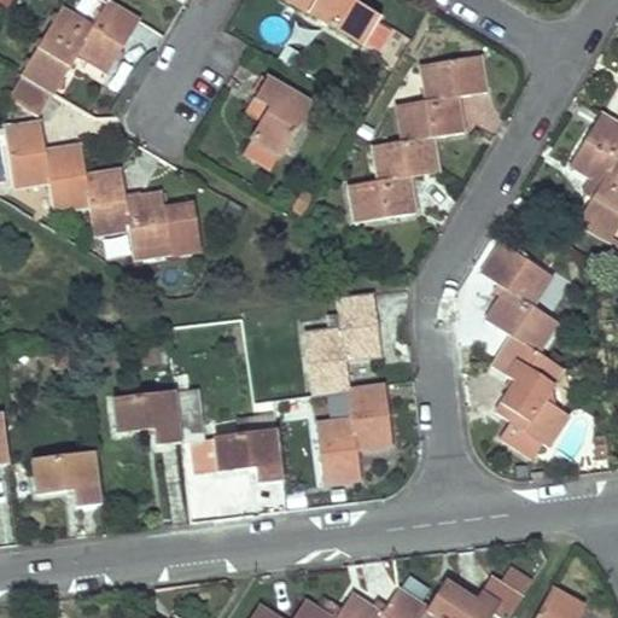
[(284,0),(363,47),(379,19),(349,0),(284,0)]
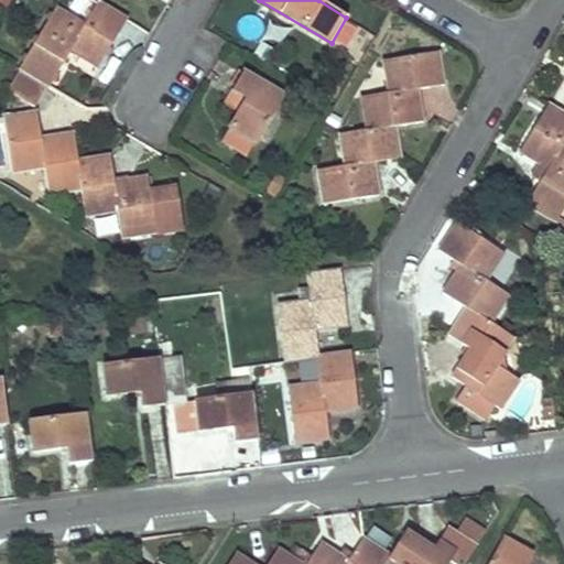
[(56,8),(20,69),(22,71),(49,87),(72,51),(97,67),(126,21),(97,4),(85,24),(56,8)]
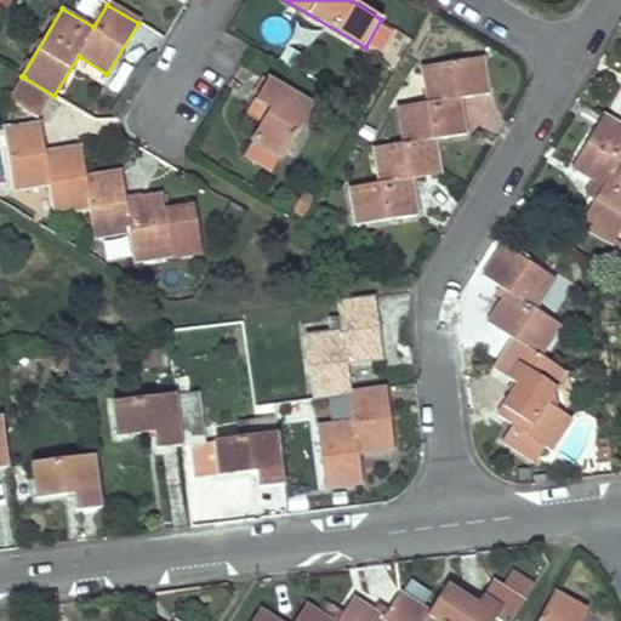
[(399,107),(404,142),(436,137),(466,132),(460,97),(489,91),(483,56),(423,67),(428,102),(399,107)]
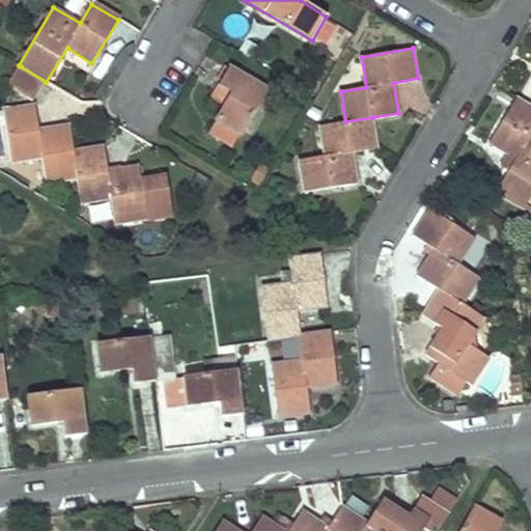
[(46,82),(21,66),(10,84),(35,99),(46,82)]
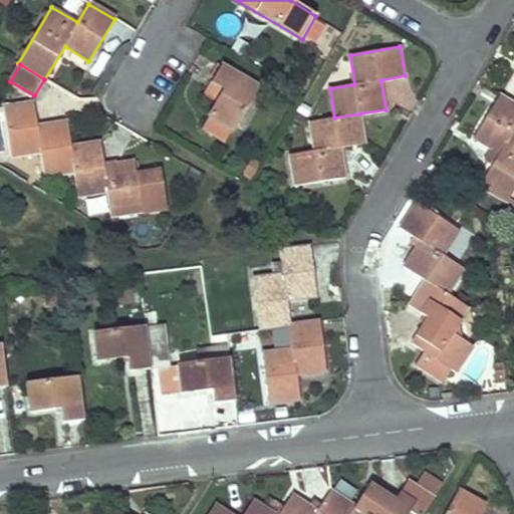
[(225,65),(206,94),(218,101),(209,116),(233,131),(259,86),(225,65)]
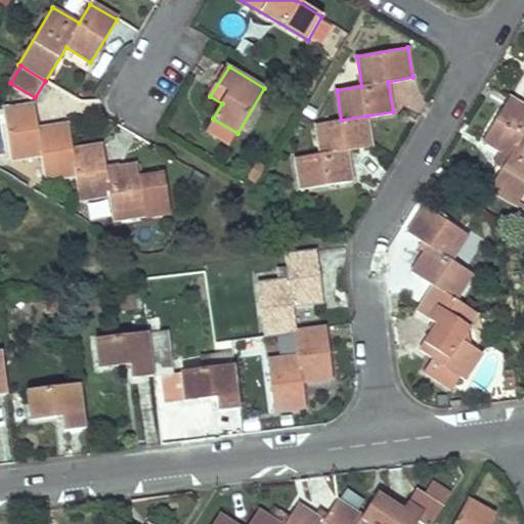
[(523,103),(512,96),(485,142),(501,153),(494,166),(503,170),(490,190),(518,208),(522,201),(523,197),(523,103)]
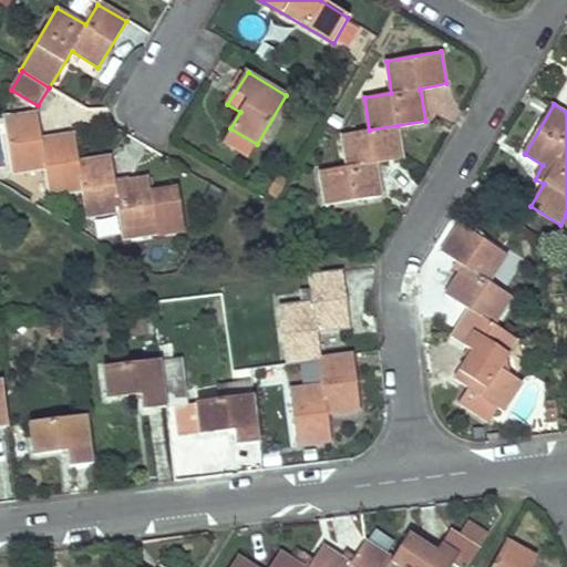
[(4,119),(12,172),(44,168),(48,193),(81,188),(76,163),(73,136),(41,141),(37,114),(4,119)]
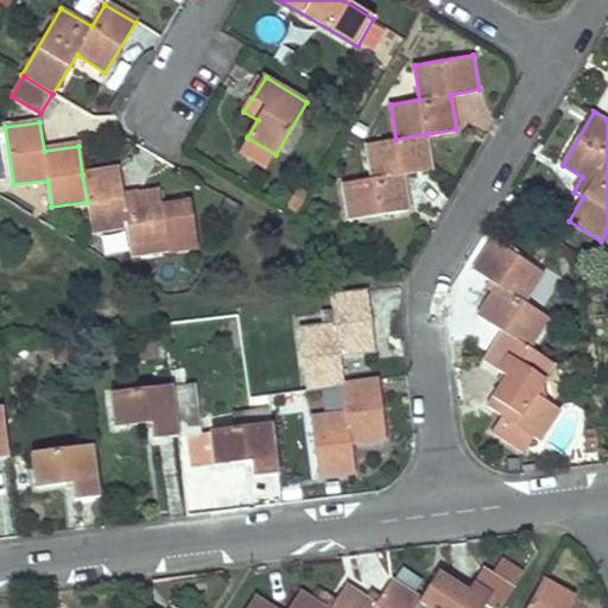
[(344,184),(350,220),(409,209),(404,176),(431,169),(426,134),(396,139),(366,145),(372,179),(344,184)]
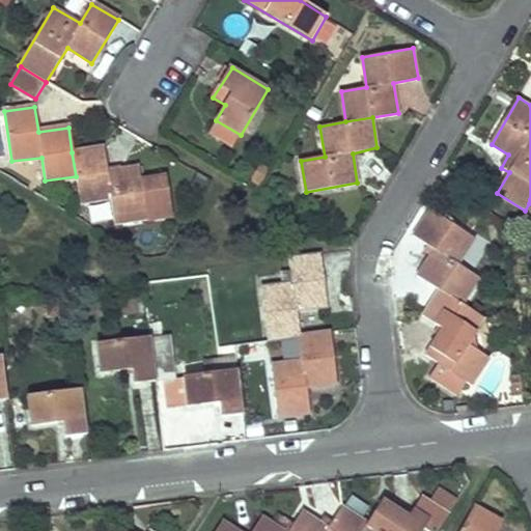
[(216,120),(207,135),(231,149),(241,135),(216,120)]
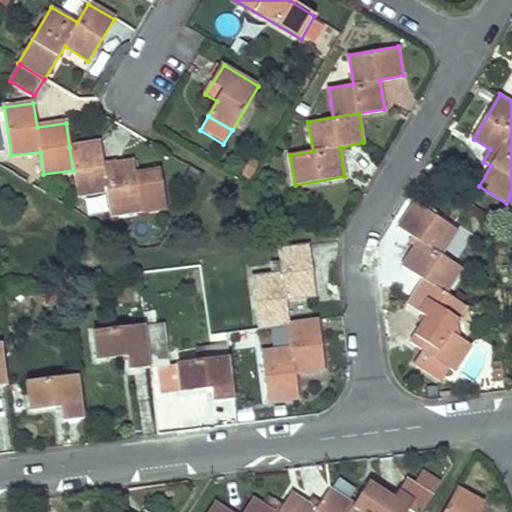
[(73,170),(77,195),(107,190),(111,214),(141,210),(133,162),(103,166),(100,142),(69,147),(73,170)]
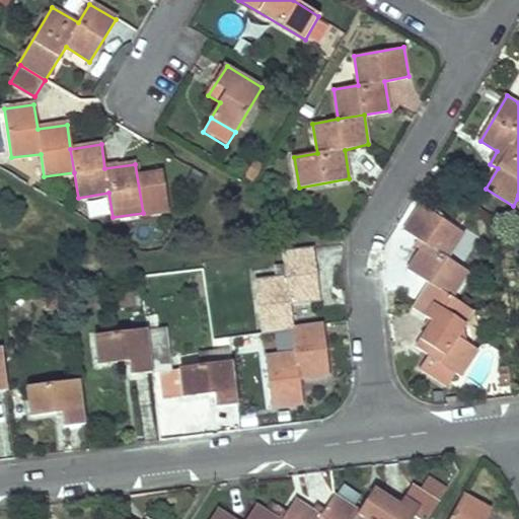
[(86,214),(106,212),(104,195),(84,198),(86,214)]
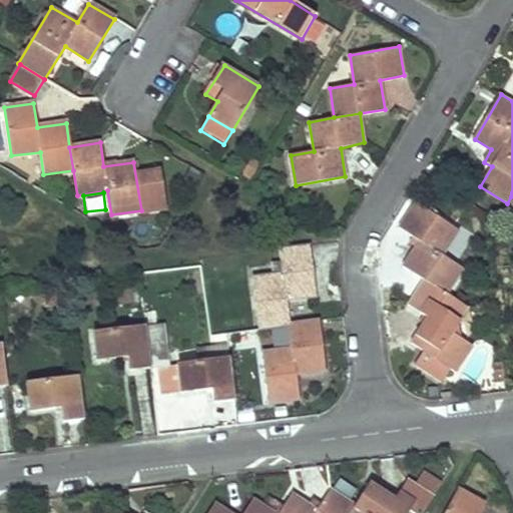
[(417,202),(400,229),(419,243),(405,268),(427,282),(448,295),(464,270),(445,255),(459,231),(417,202)]
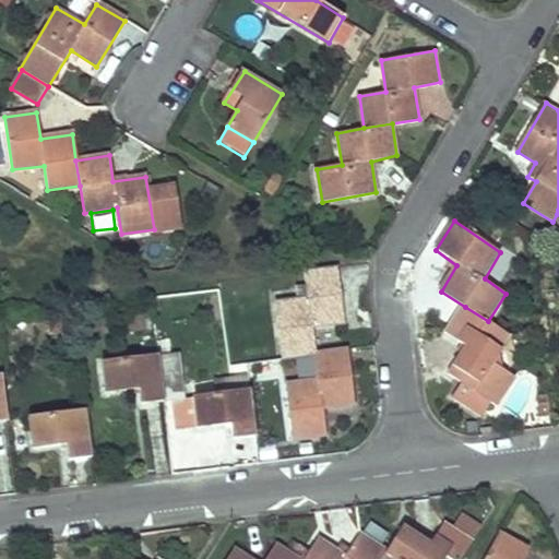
[(278,305),(284,357),(316,353),(313,326),(345,322),(337,266),(305,271),(309,300),(278,305)]
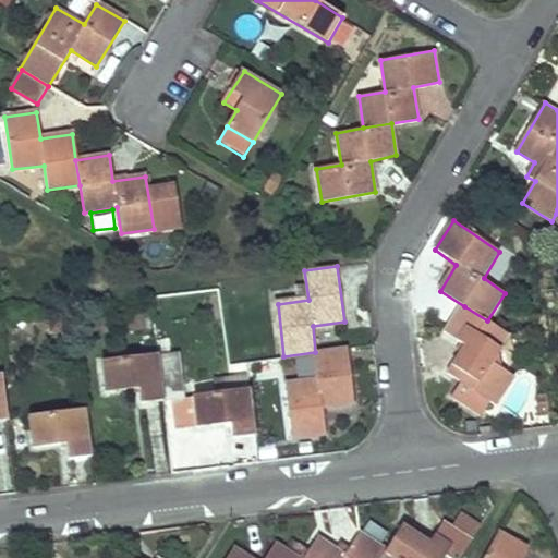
[(464,306),(447,332),(468,348),(450,376),(460,381),(450,397),(482,417),(492,402),(496,404),(513,376),(493,362),(510,335),(487,320),(464,306)]
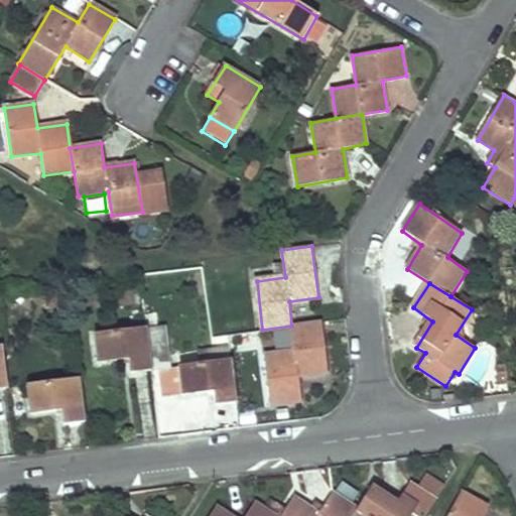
[(121,295),(122,305),(139,302),(138,292),(121,295)]
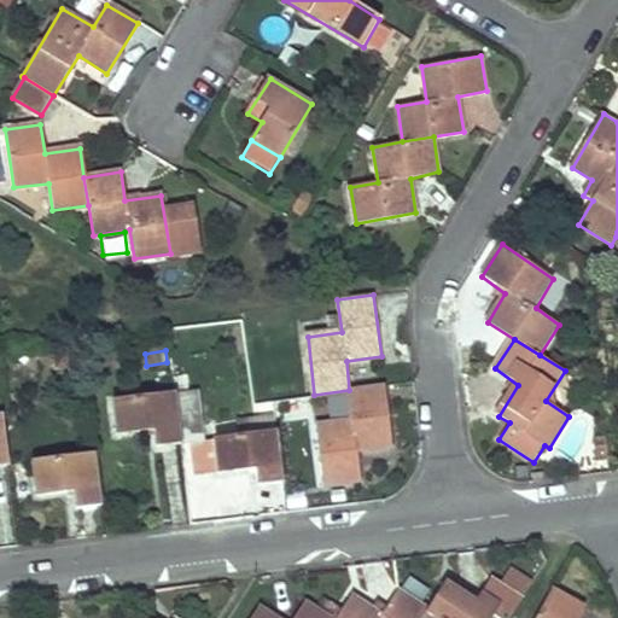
[(319,427),(326,487),(361,482),(357,450),(394,445),(385,386),(349,390),(353,420),(319,427)]
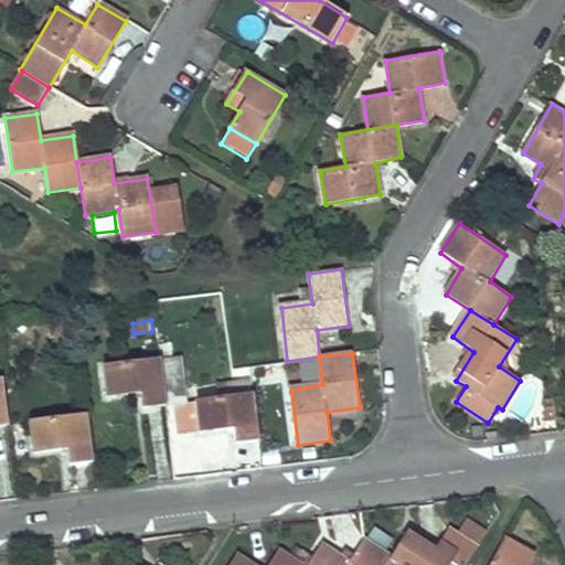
[(160,361),(164,393),(184,392),(180,358),(160,361)]
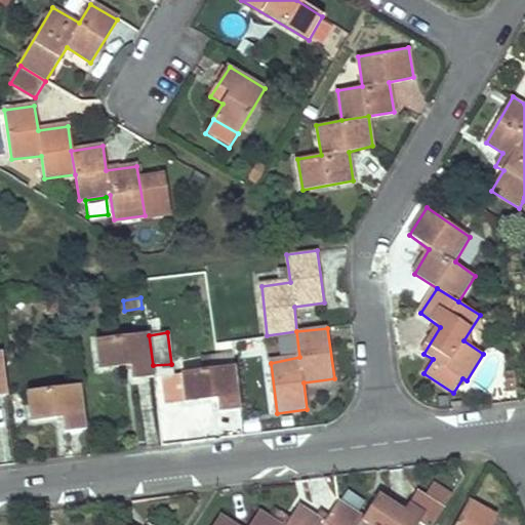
[(96,342),(101,369),(132,365),(133,379),(155,377),(154,375),(153,365),(149,335),(96,342)]
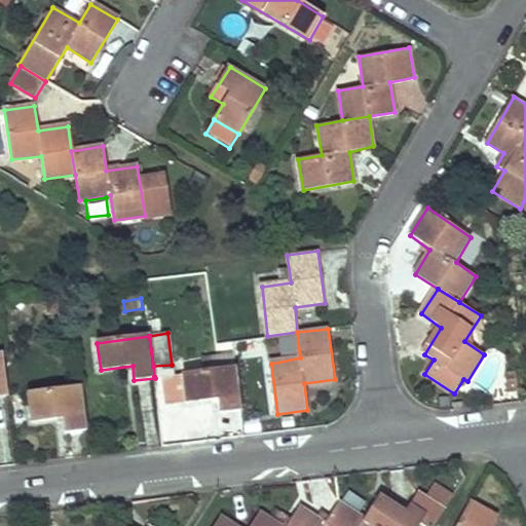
[(203,360),(204,372),(234,368),(232,355),(203,360)]
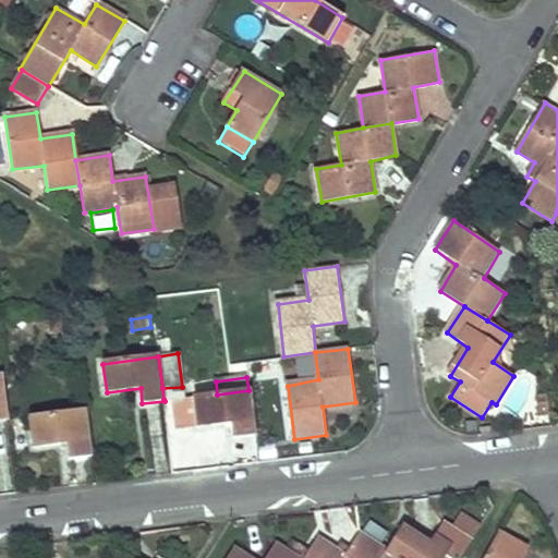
[(162,388),(164,399),(183,396),(182,387),(162,388)]
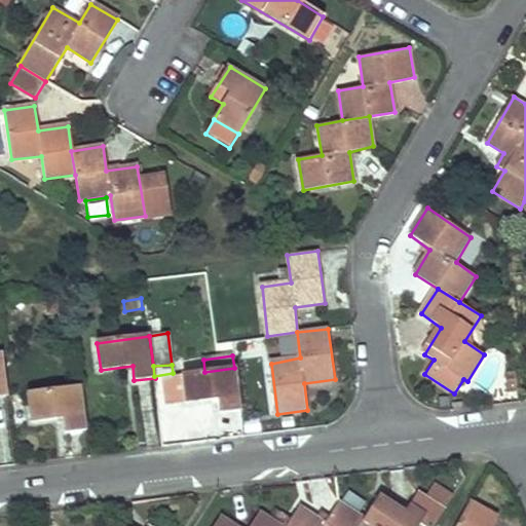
[(183,375),(185,403),(218,399),(221,412),(240,410),(234,368),(204,372),(183,375)]
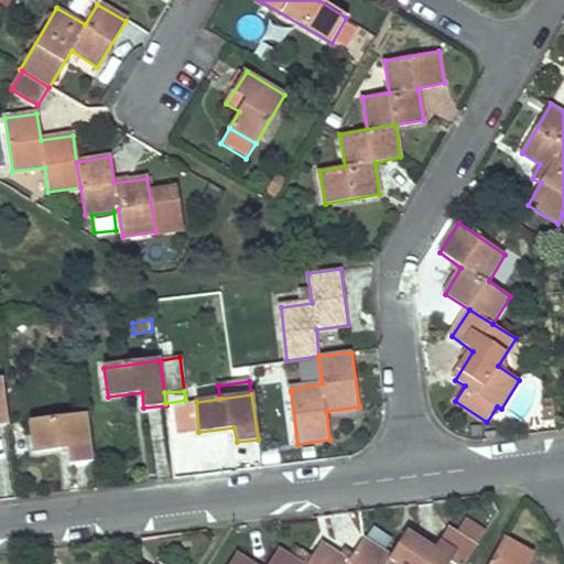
[(183,404),(186,434),(198,432),(196,402),(183,404)]
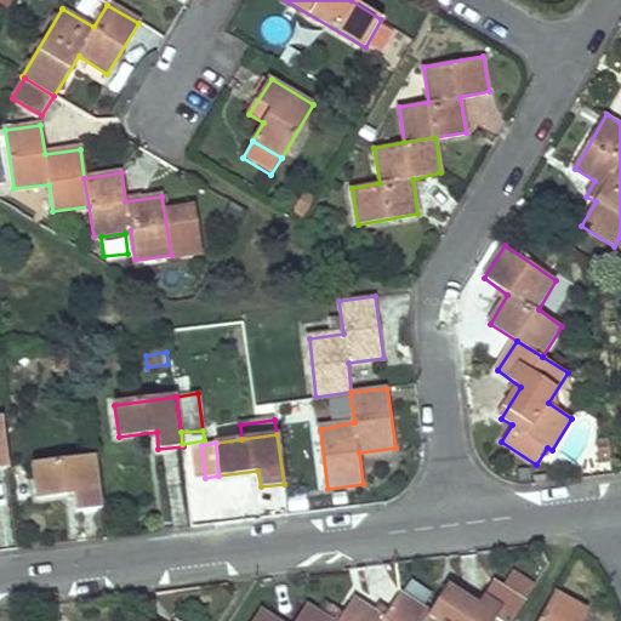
[(614,466),(611,444),(598,446),(600,460),(600,467),(614,466)]
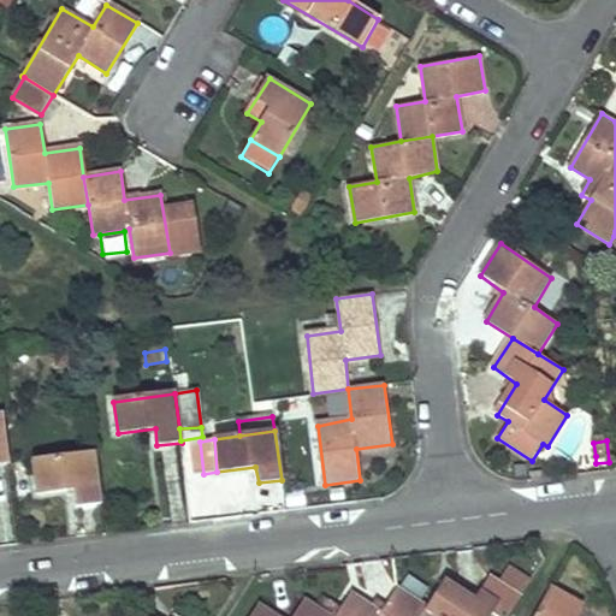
[(188,443),(194,477),(206,475),(206,474),(203,474),(200,442),(188,443)]
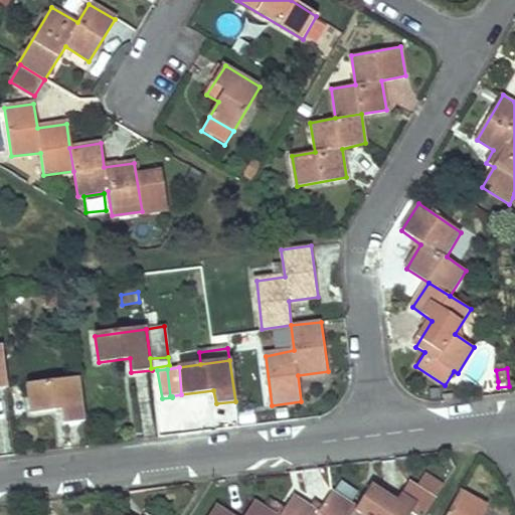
[(29,387),(32,412),(61,408),(63,422),(84,421),(78,380),(29,387)]
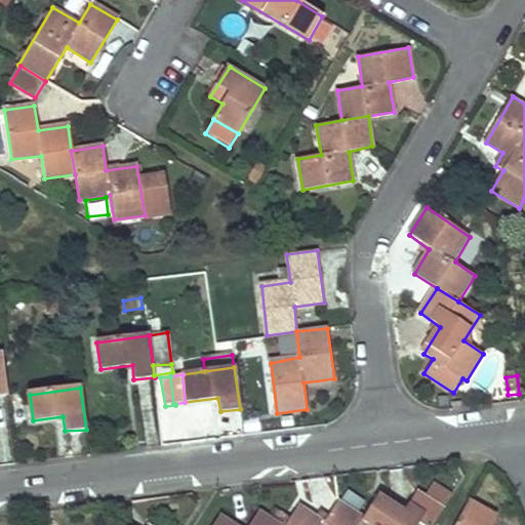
[(459,482),(442,471),(434,483),(451,495),(459,482)]
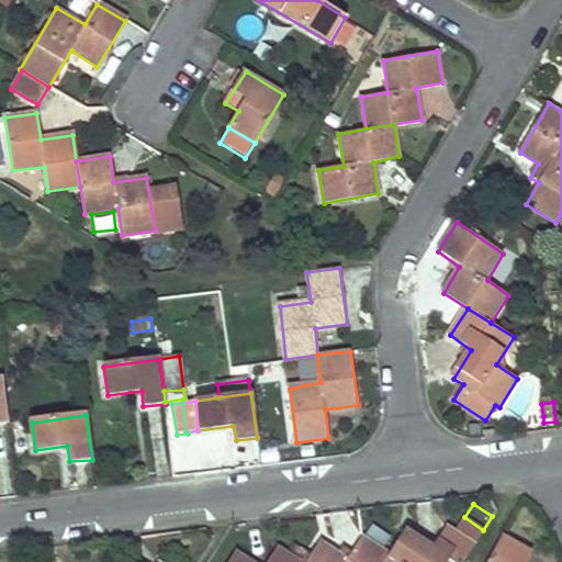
[(474,543),(483,530),(464,517),(454,532),(474,543)]
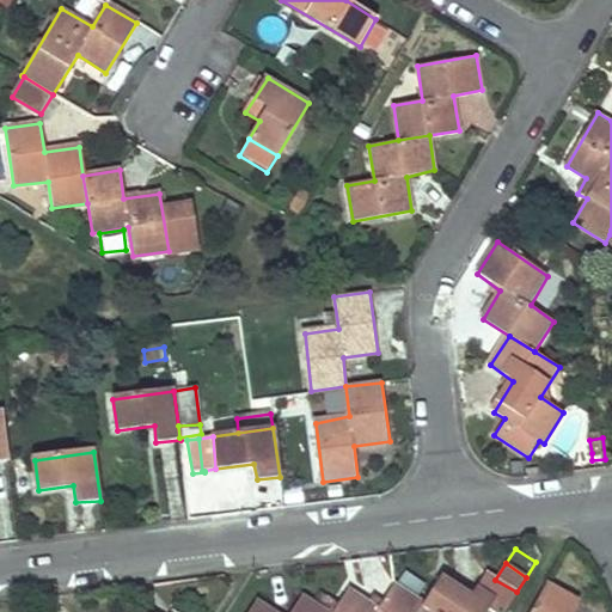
[(426,604),(420,611),(503,611),(516,592),(495,580),(487,574),(471,595),(442,579),(426,604)]
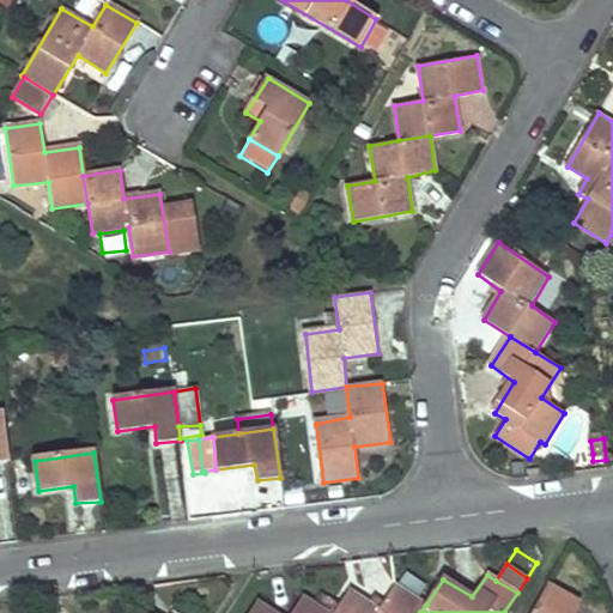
[(550,584),(532,612),(572,612),(578,602),(550,584)]
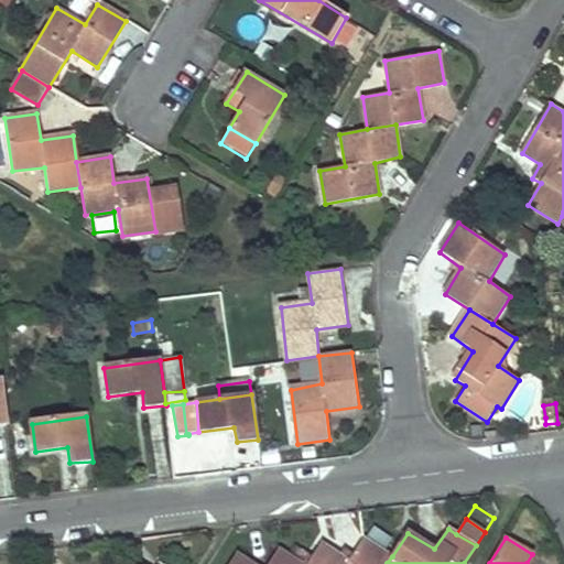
[(290,556),(302,563),(387,563),(392,556),(365,539),(348,560),(322,544),(312,559),(294,549),(290,556)]
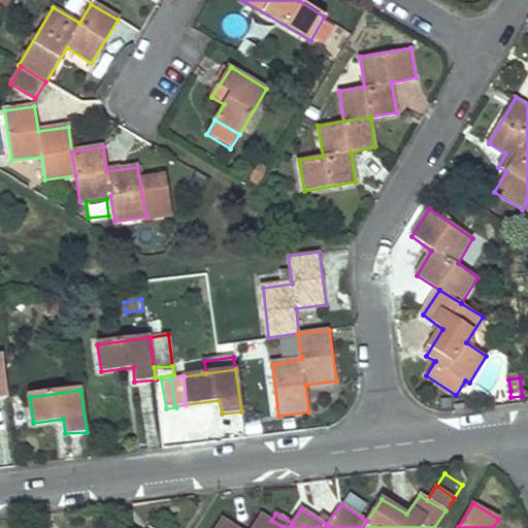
[(237,527),(222,519),(216,527),(283,527),(271,521),(262,516),(253,527),(237,527)]
